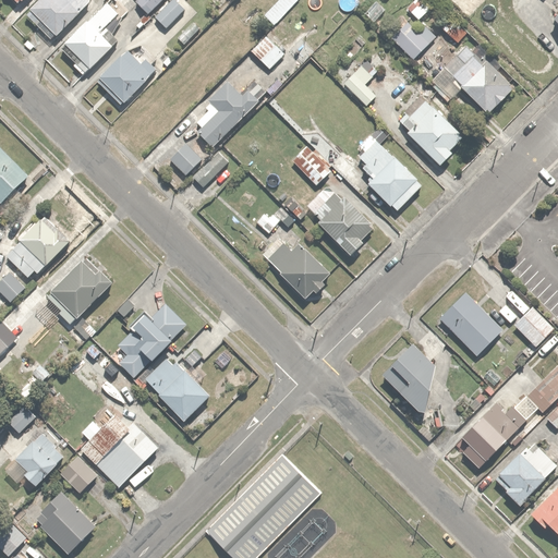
[(32,8),(26,12),(49,35),(52,32),(56,35),(91,1),(89,0),(36,0),(31,7),(32,8)]
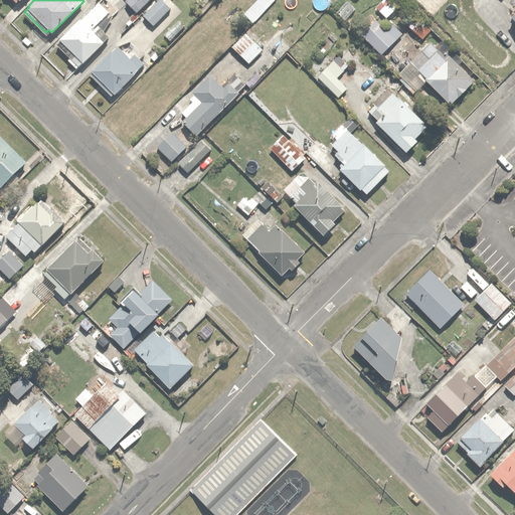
[(120,0),(100,0),(87,15),(100,27),(122,2),(120,0)]
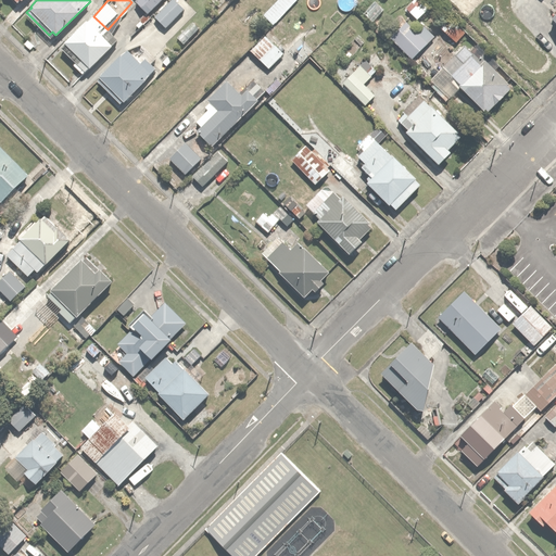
[(135,0),(147,13),(161,0),(135,0)]
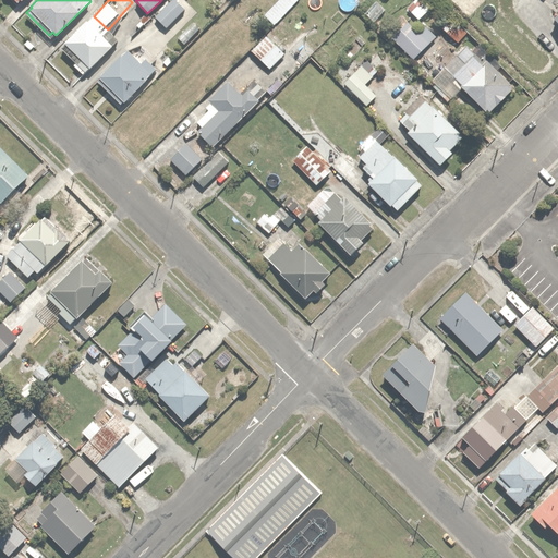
[(179,0),(169,0),(155,14),(167,27),(186,7),(179,0)]
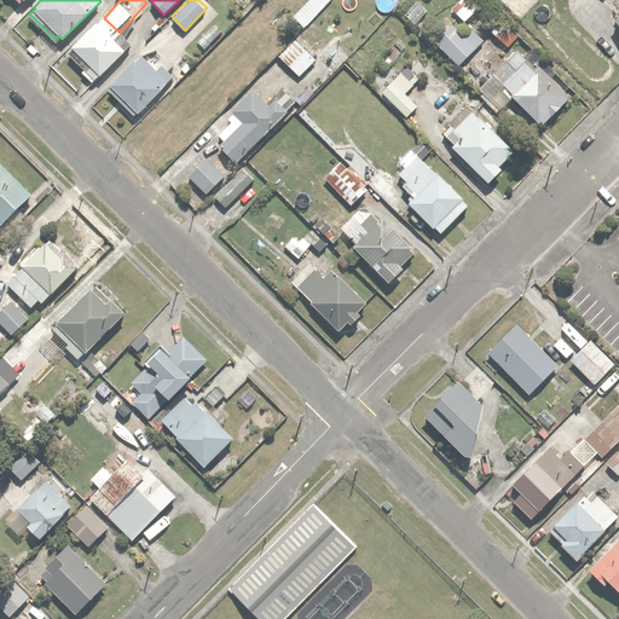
[(307,0),(294,15),(306,28),(333,0),(307,0)]
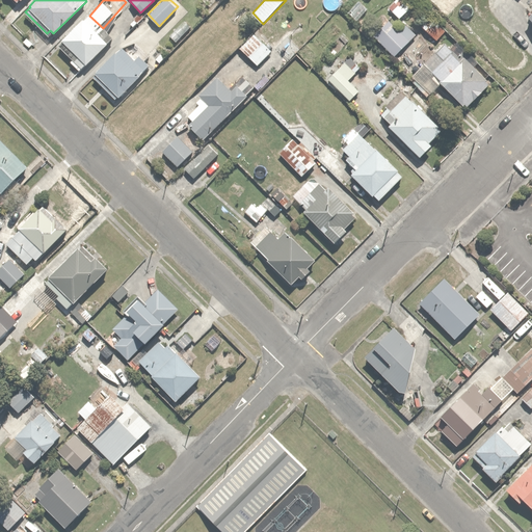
[(362,0),(357,0),(348,11),(358,20),(370,6),(362,0)]
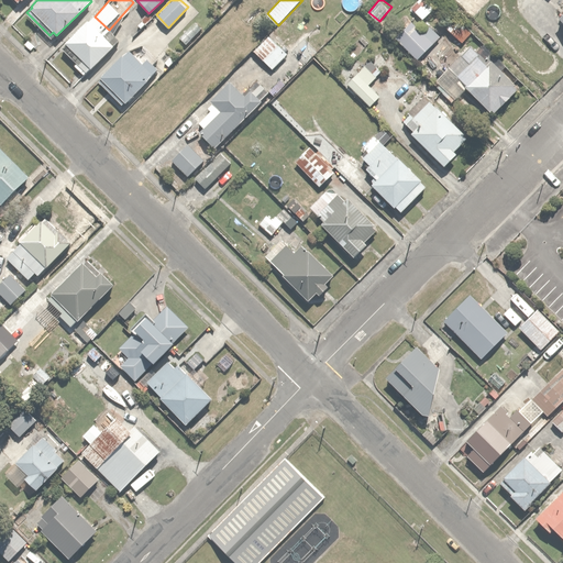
[(431,0),(417,0),(411,7),(426,20),(438,7),(431,0)]
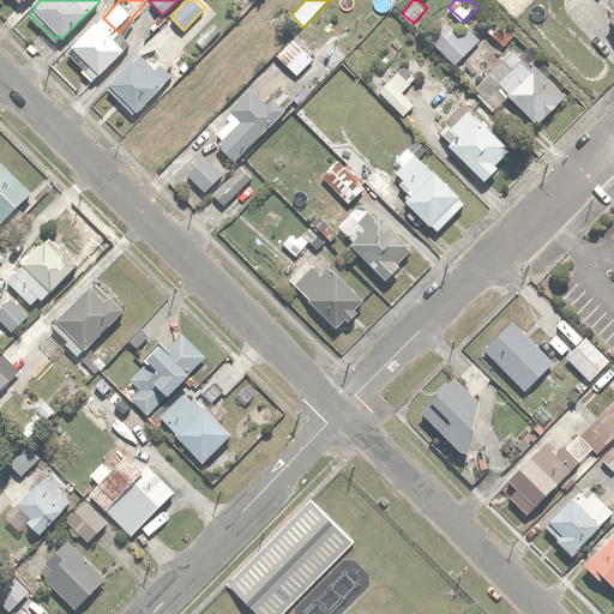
[(98,18),(71,44),(73,47),(67,52),(83,68),(80,70),(90,78),(124,46),(98,18)]
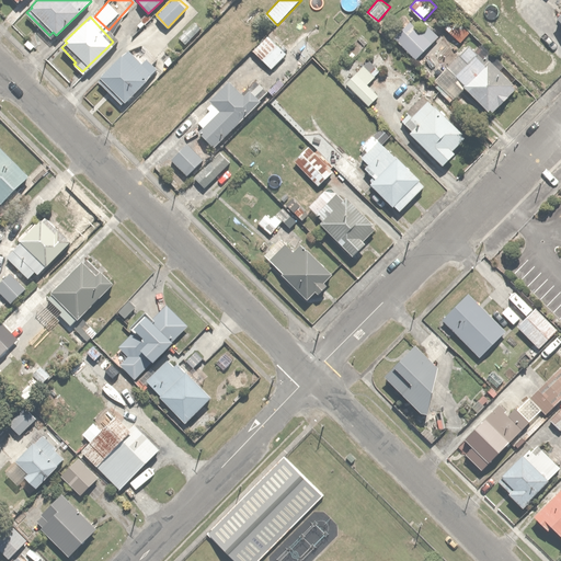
[(195,16),(178,36),(189,46),(206,26),(195,16)]
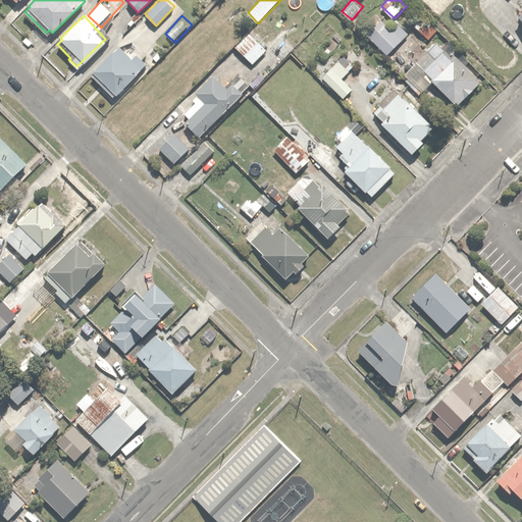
[(424,15),(414,27),(428,40),(438,29),(424,15)]
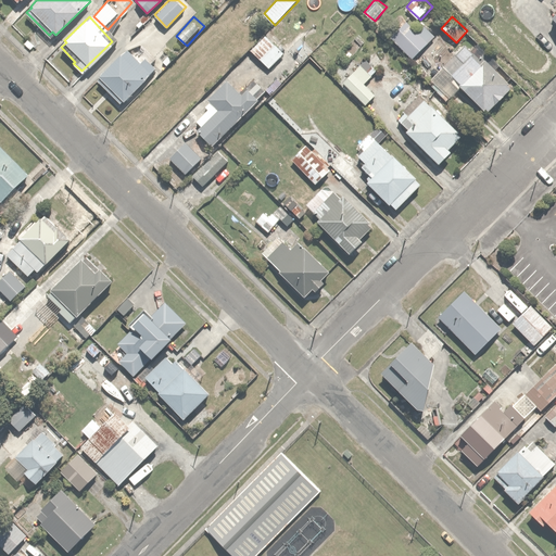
[(403,22),(390,37),(414,58),(427,42),(403,22)]
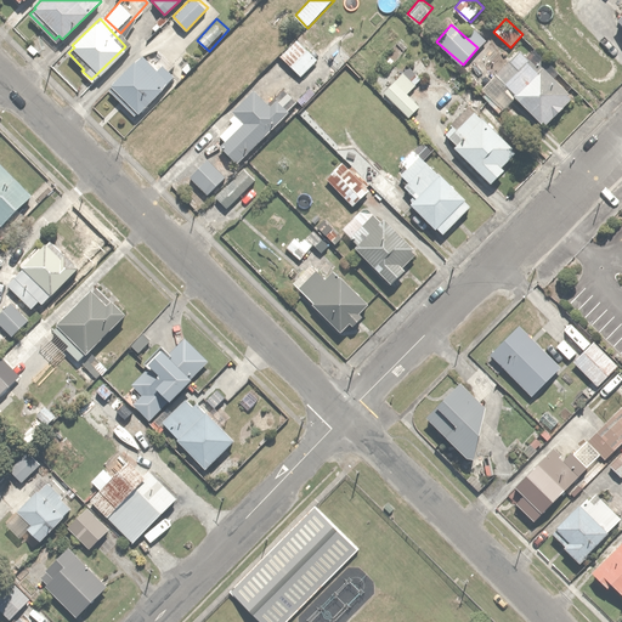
[(317,58),(297,37),(281,52),(300,74),(317,58)]
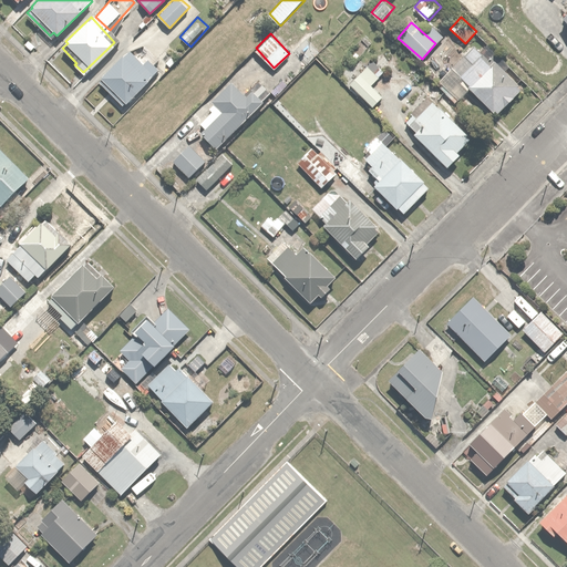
[(475,41),(451,66),(500,113),(523,89),(475,41)]
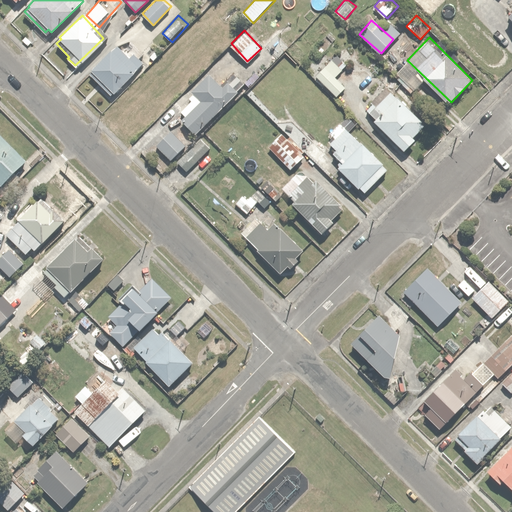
[(117,42),(88,71),(110,93),(139,64),(117,42)]
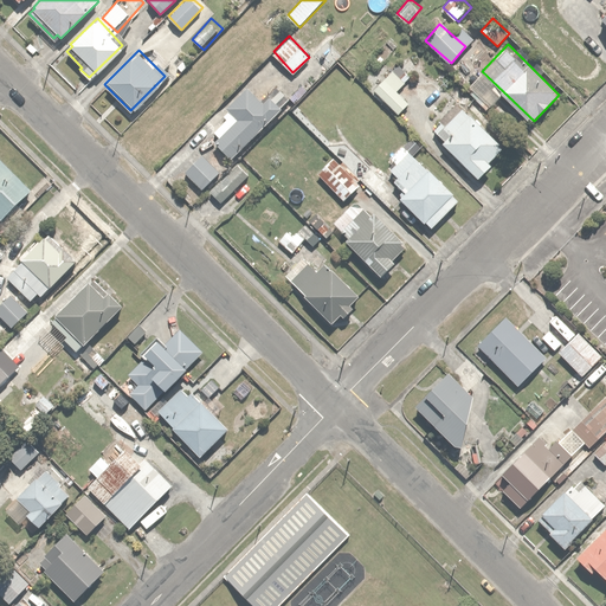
[(392,69),(373,88),(398,113),(417,94),(392,69)]
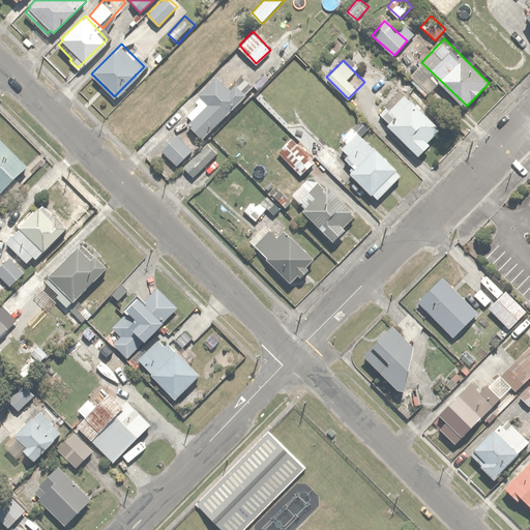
[(188,122),(204,138),(253,87),(240,75),(229,86),(216,75),(198,93),(200,95),(195,100),(198,102),(186,115),(192,120),(188,122)]
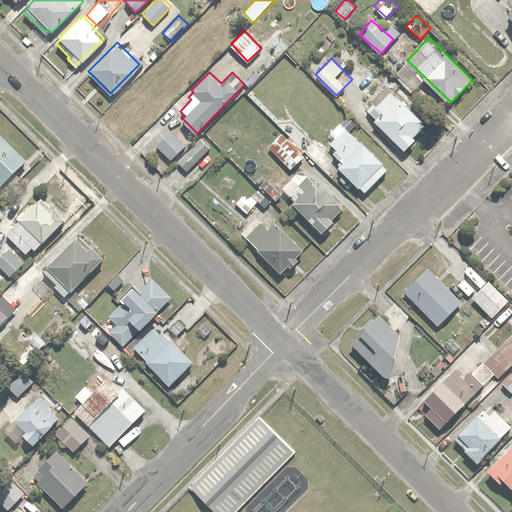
[(372,104),(367,109),(375,118),(373,120),(403,151),(418,137),(416,135),(427,124),(399,96),(397,98),(386,87),(370,102),(372,104)]
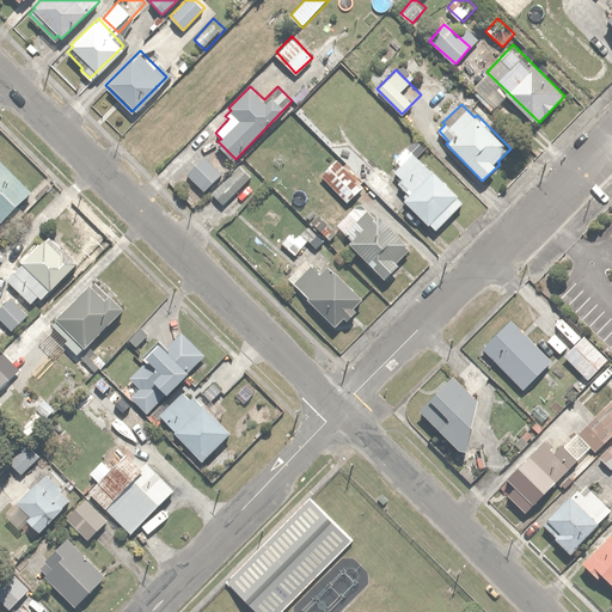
[(463,201),(414,150),(393,169),(401,177),(397,182),(408,193),(403,197),(434,228),(463,201)]
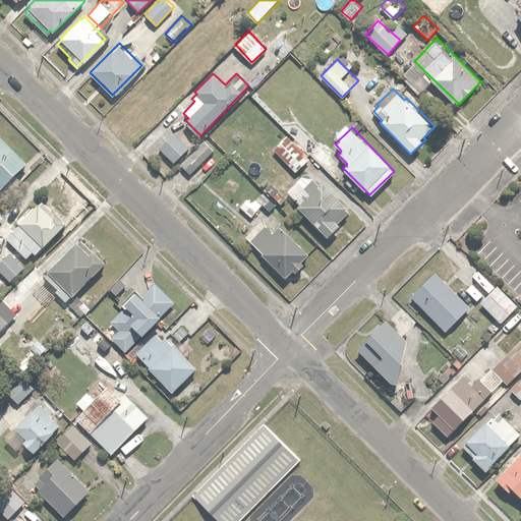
[(174,131),(159,147),(173,161),(188,146),(174,131)]
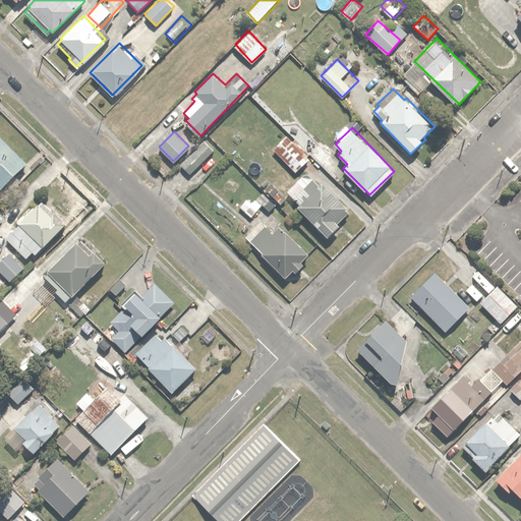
[(0,183),(25,159),(0,132),(0,183)]
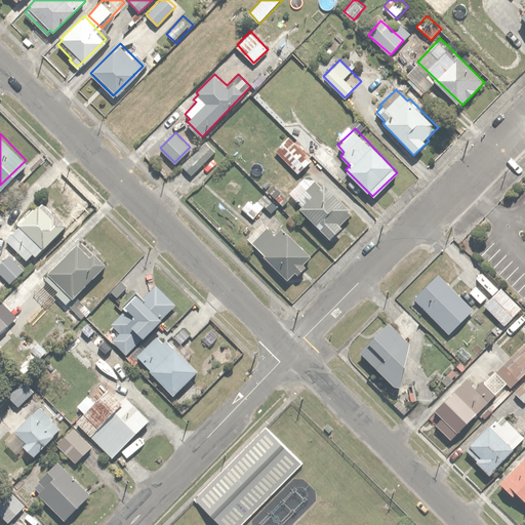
[(289,134),(275,150),(299,173),(314,158),(289,134)]
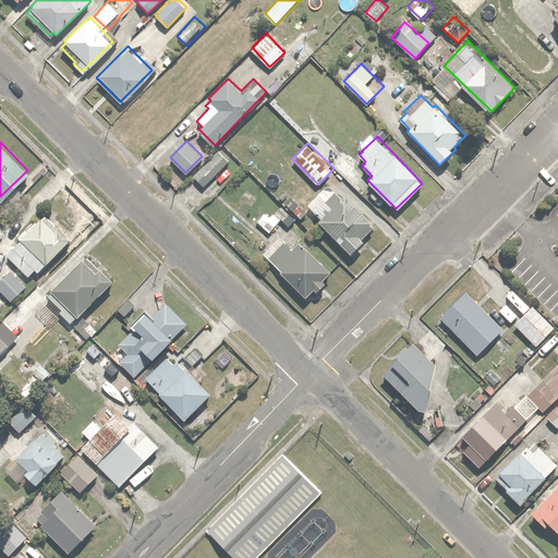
[(219,149),(194,176),(204,184),(229,159),(219,149)]
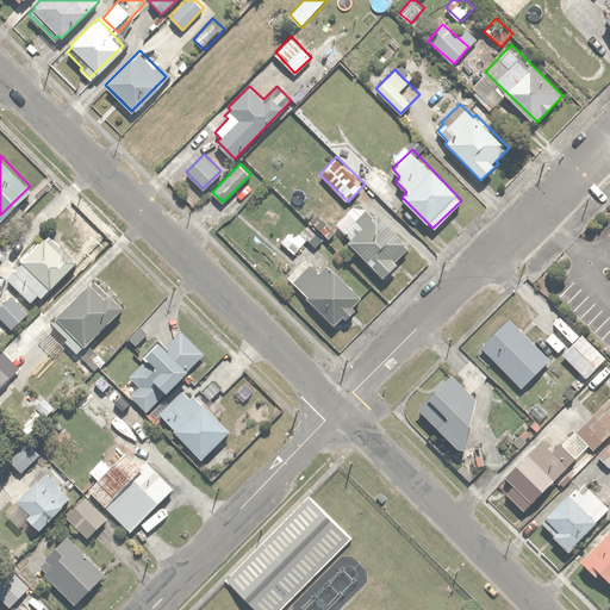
[(414,247),(369,207),(362,216),(354,207),(334,229),(386,278),(414,247)]
